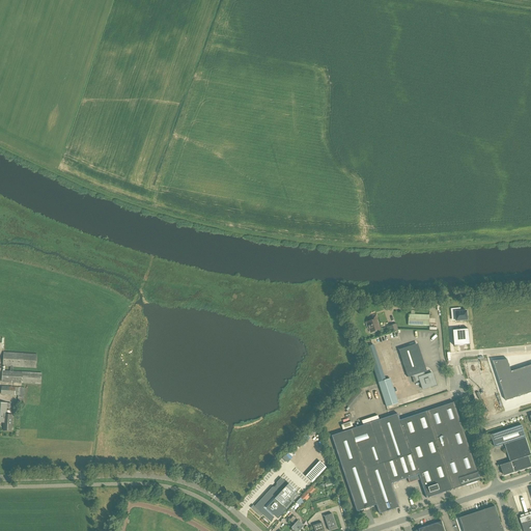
[(467,312),(452,313),(453,319),(456,319),(456,322),(468,320),(467,312)]
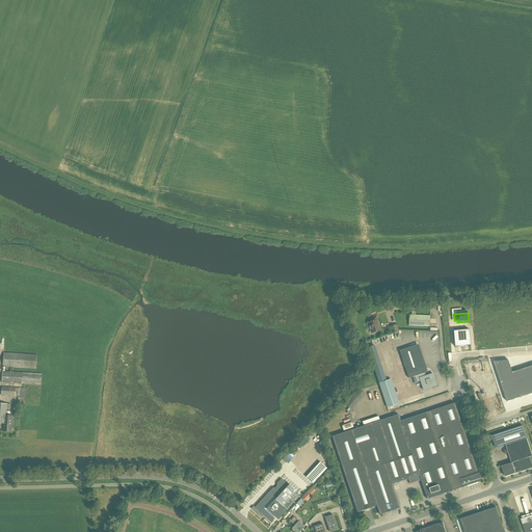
[(430,326),(430,316),(409,315),(408,326),(430,326)]
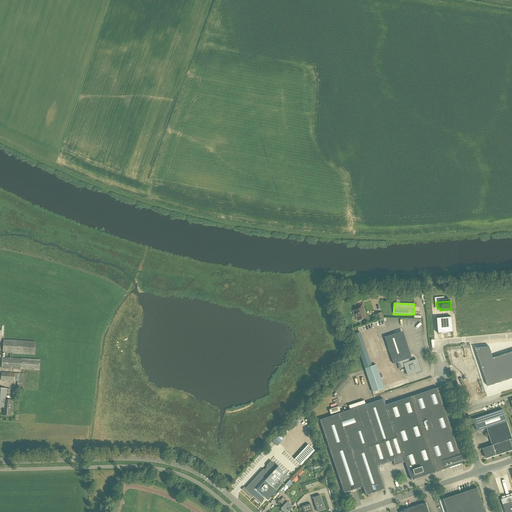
[(366,318),(363,308),(364,308),(362,304),(359,305),(360,309),(353,311),(355,317),(356,317),(357,320),(366,318)]
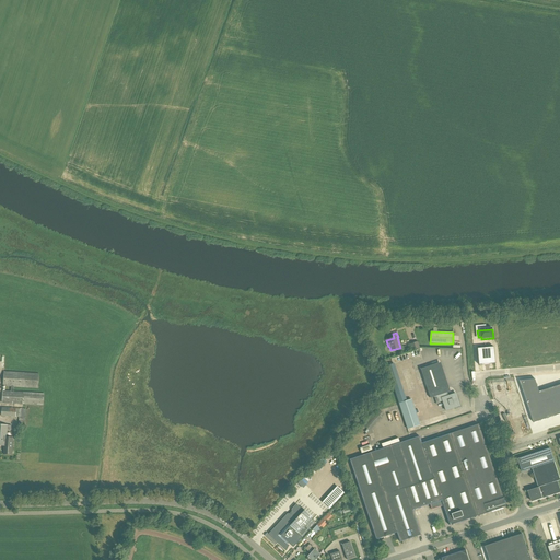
[(493,347),(477,348),(479,365),(496,363),(493,347)]
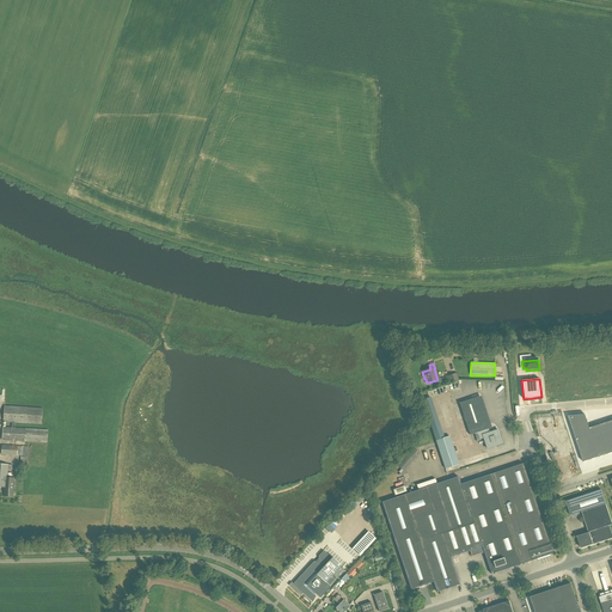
[(490,433),(489,429),(491,428),(482,396),(459,403),(470,435),(475,434),(477,441),(484,439),(488,448),(497,446),(497,447),(505,445),(502,438),(501,438),(499,430),(490,433)]
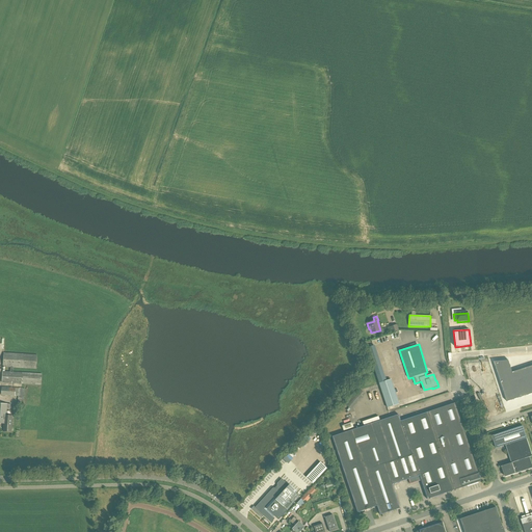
[(387,380),(375,345),(367,348),(387,408),(399,404),(391,379),(387,380)]
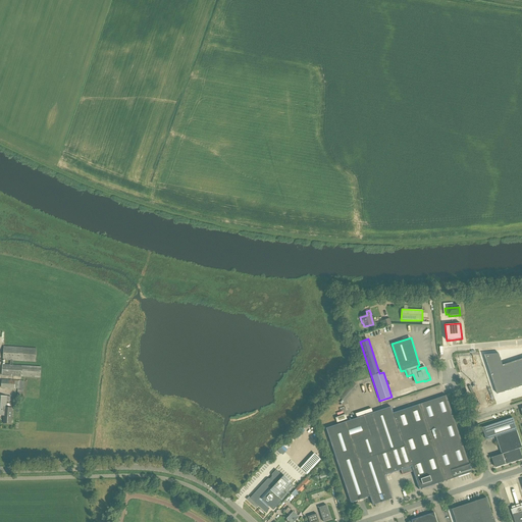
[(36,362),(37,349),(4,347),(3,360),(10,360),(10,365),(2,365),(2,375),(40,378),(41,367),(13,365),(13,361),(36,362)]
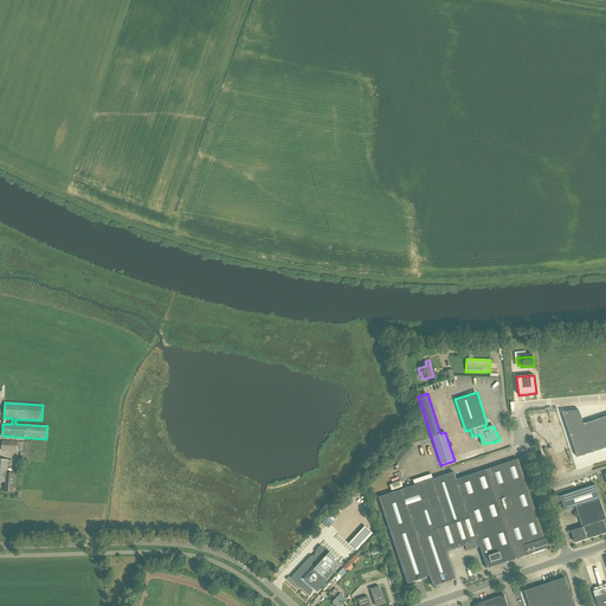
[(504,405),(497,405),(498,417),(501,416),(502,424),(503,424),(503,429),(510,429),(510,424),(507,425),(504,405)]
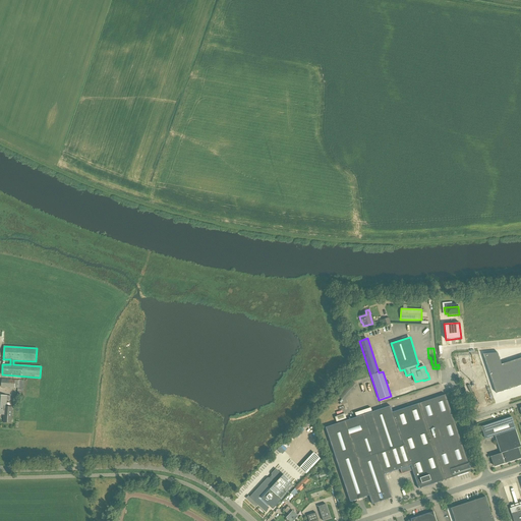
[(520,357),(503,363),(499,352),(482,351),(485,360),(497,393),(520,385),(520,357)]
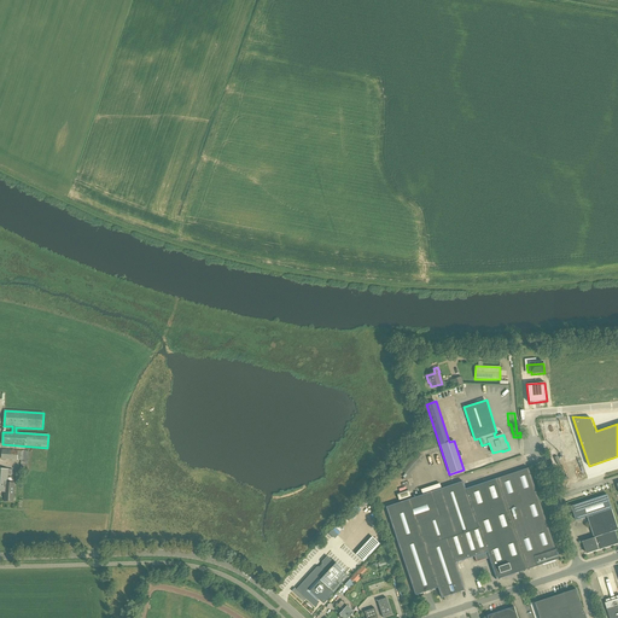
[(27,468),(29,452),(18,450),(1,449),(1,459),(17,460),(21,460),(21,461),(23,461),(22,465),(24,465),(24,468),(27,468)]
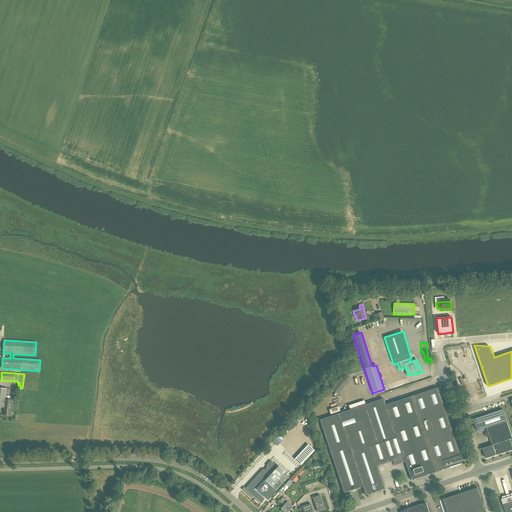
[(337,391),(345,382),(343,380),(335,389),(337,391)]
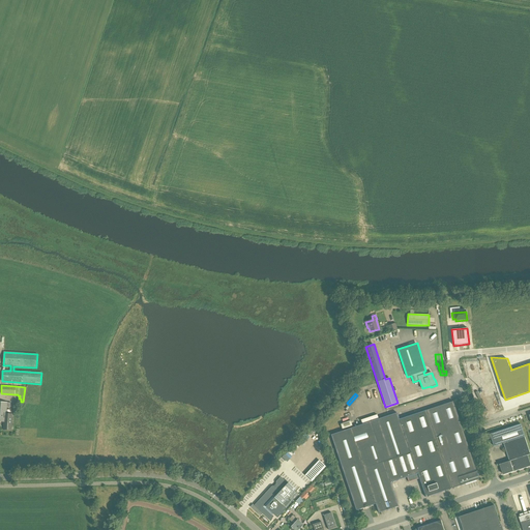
[(10,408),(10,403),(7,403),(0,402),(0,421),(3,422),(3,430),(11,431),(12,414),(6,414),(7,408),(10,408)]
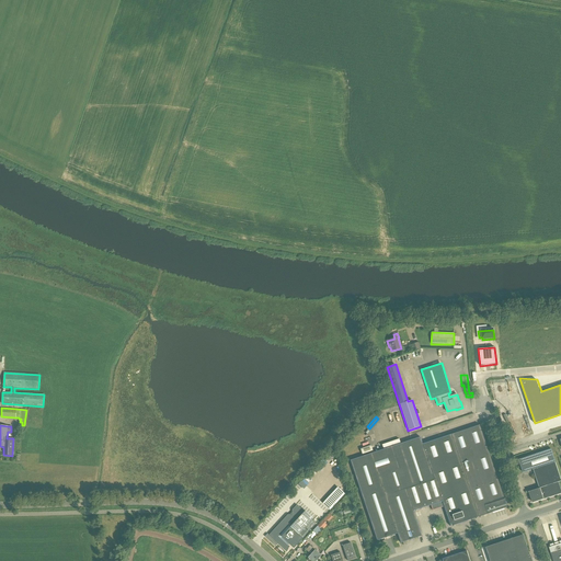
[(507,507),(479,425),(422,444),(420,437),(400,444),(399,439),(381,445),(384,449),(351,460),(377,540),(398,534),(400,542),(422,536),(413,511),(431,505),(433,510),(444,506),(450,526),(507,507)]
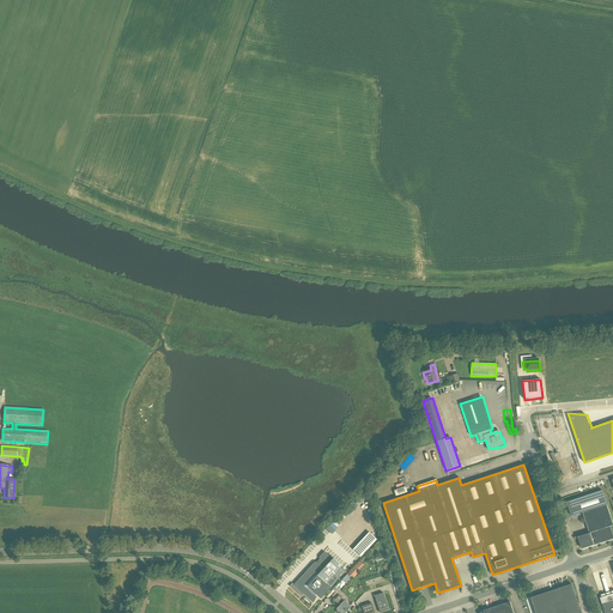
[(395,496),(407,492),(405,486),(394,491),(395,496)]
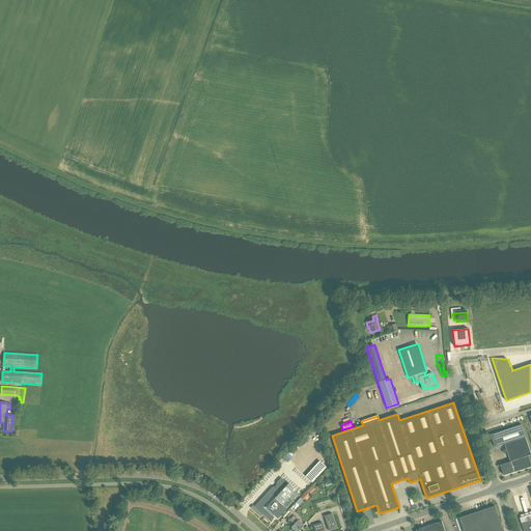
[(530,455),(530,453),(522,425),(491,435),(495,447),(505,444),(510,462),(501,466),(504,476),(530,467),(530,463),(529,456),(530,455)]
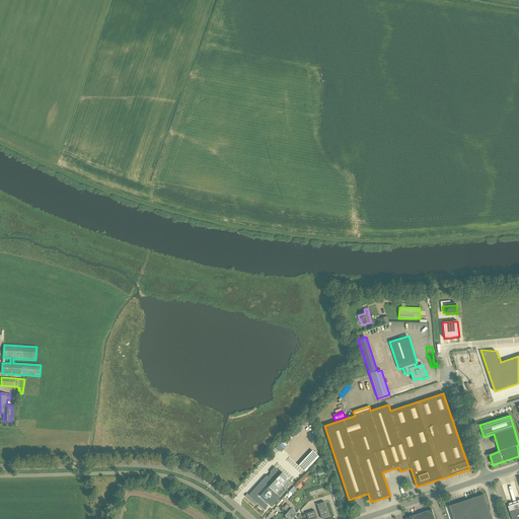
[(316,439),(310,434),(308,436),(306,434),(303,437),(310,444),(316,439)]
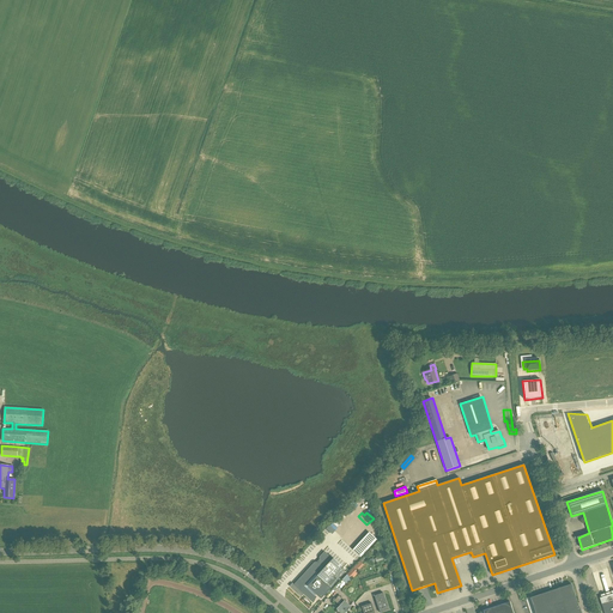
[(369,533),(352,550),(360,558),(377,540),(369,533)]
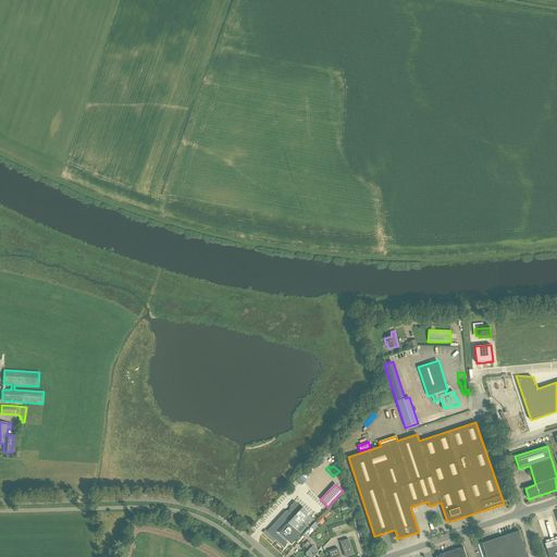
[(268,532),(265,535),(269,537),(269,539),(273,543),(276,540),(285,548),(287,543),(286,542),(287,541),(292,544),(300,534),(297,531),(297,530),(298,531),(299,530),(304,527),(305,527),(302,524),(311,517),(310,516),(311,515),(302,507),(301,508),(295,502),(291,506),(289,506),(289,507),(289,508),(289,509),(291,509),(291,510),(289,511),(288,510),(286,510),(285,511),(267,531),(268,532)]
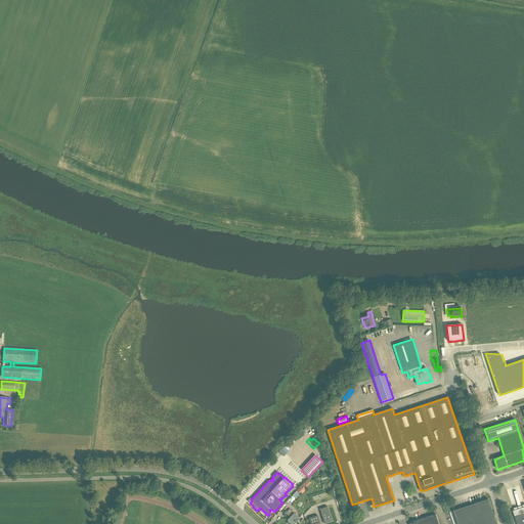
[(305,489),(311,483),(307,480),(302,486),(301,485),(296,491),(301,495),(306,490),(305,489)]
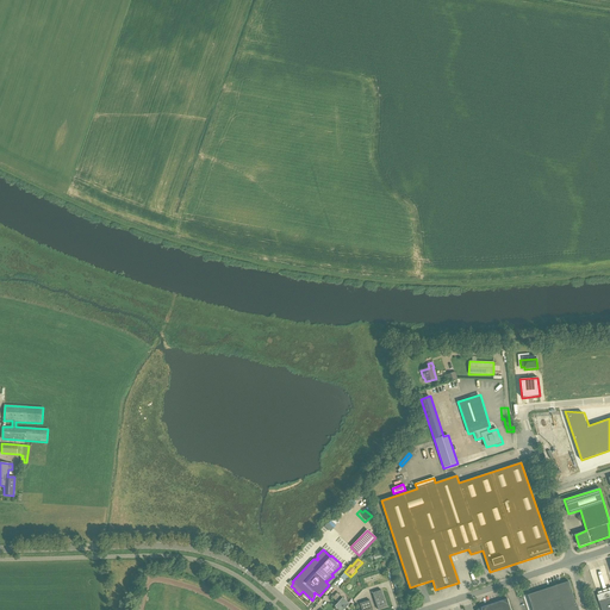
[(577,607),(577,605),(568,582),(527,595),(531,609),(574,609),(574,608),(576,608),(577,607)]
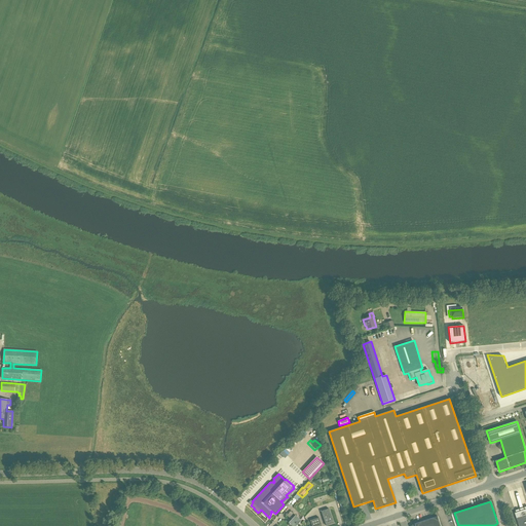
[(326,525),(334,523),(329,509),(321,512),(326,525)]
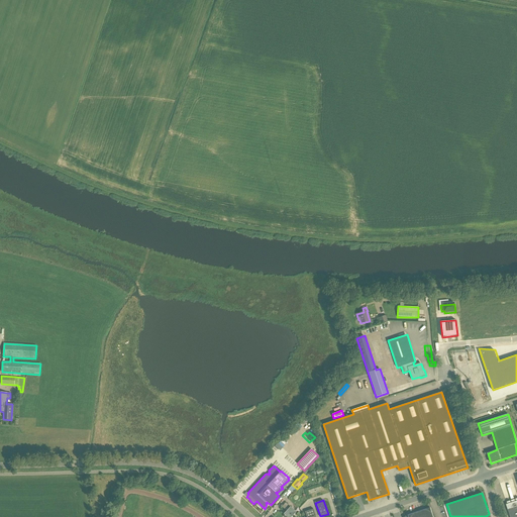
[(516,516),(516,501),(506,505),(510,516),(516,516)]
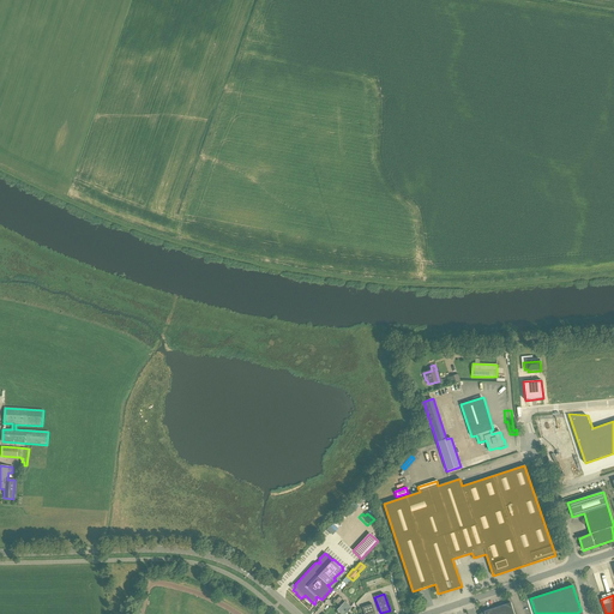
[(344,602),(339,596),(335,602),(339,607),(337,611),(337,612),(337,613),(345,613),(351,608),(344,602)]
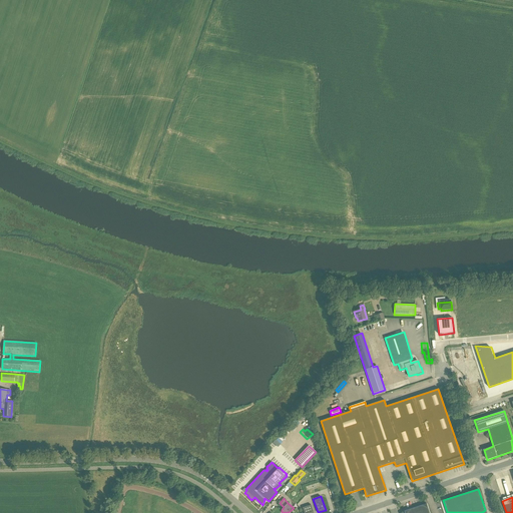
[(429,512),(427,503),(404,511),(404,512),(429,512)]
